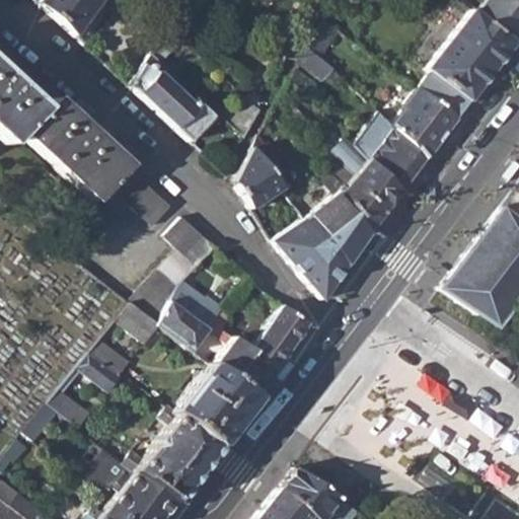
[(29,0),(70,38),(96,2),(97,0),(29,0)]
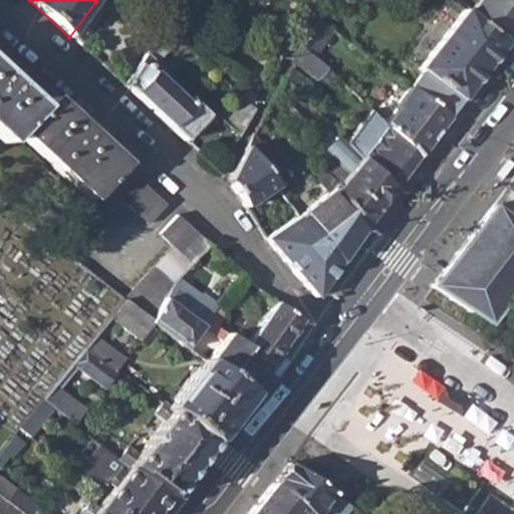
[(513,27),(513,0),(478,0),(472,9),(505,39),(513,27)]
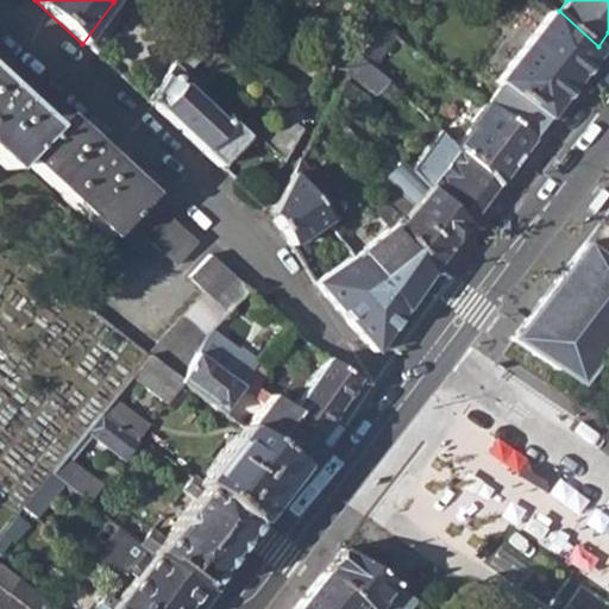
[(113,2),(82,44),(93,54),(124,12),(113,2)]
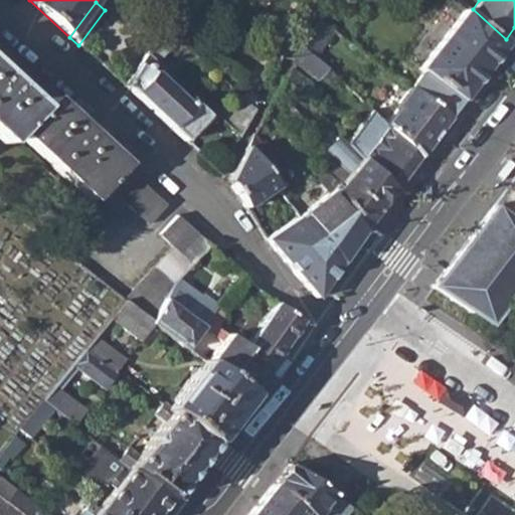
[(418,95),(447,119),(503,44),(463,10),(418,67),(432,78),(418,95)]
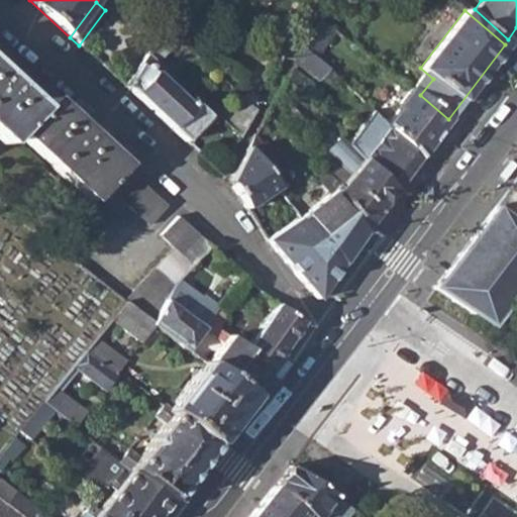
[(124,87),(194,150),(210,130),(188,110),(185,111),(153,81),(160,72),(151,65),(171,34),(163,26),(124,87)]
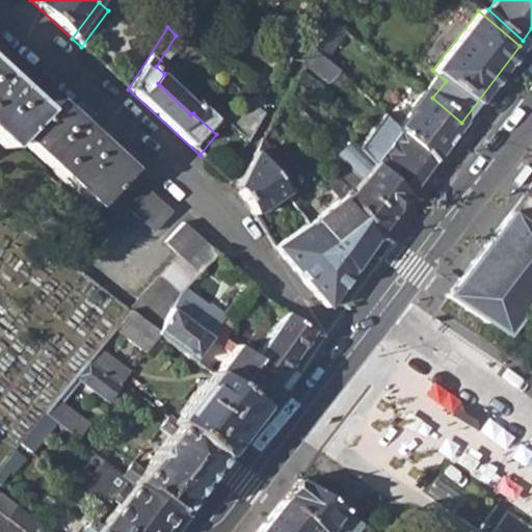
[(306,60),(329,82),(339,71),(313,47),(306,60)]
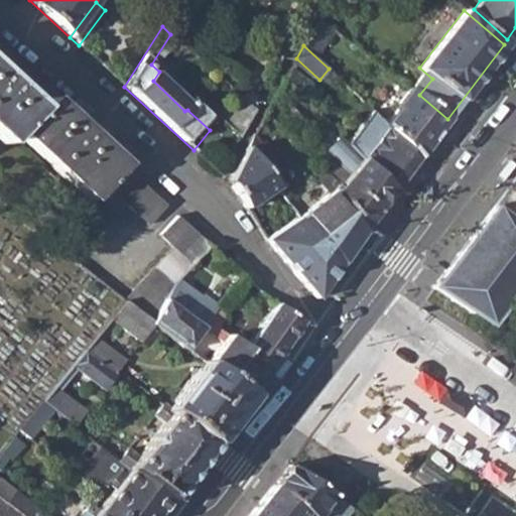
[(323,92),(291,67),(286,76),(310,104),(323,92)]
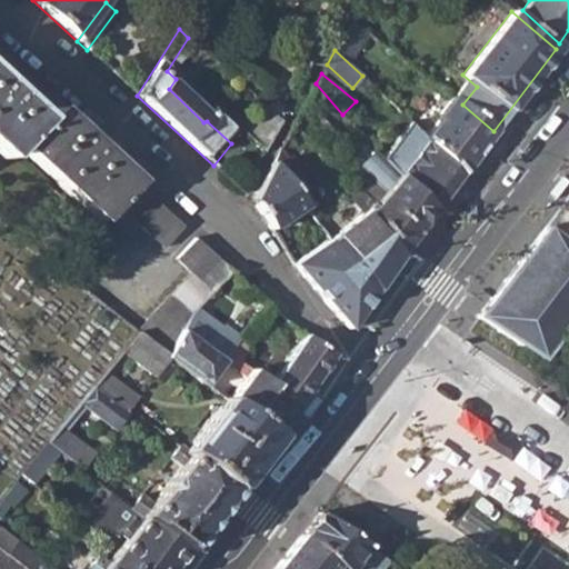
[(133,223),(161,248),(181,226),(52,108),(39,121),(0,85),(0,152),(5,158),(16,146),(98,220),(92,227),(113,246),(133,223)]
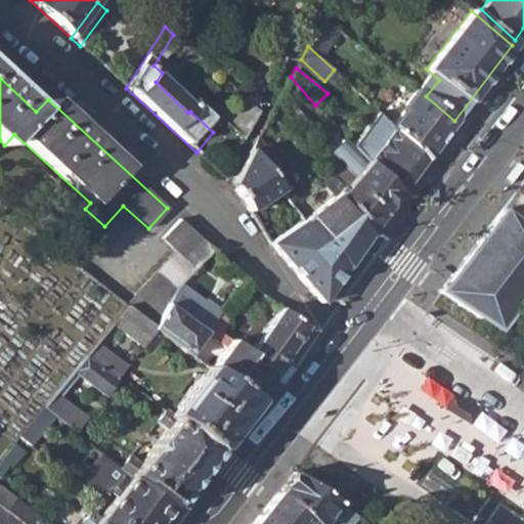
[(418,89),(392,126),(425,161),(454,121),(426,96),(418,89)]
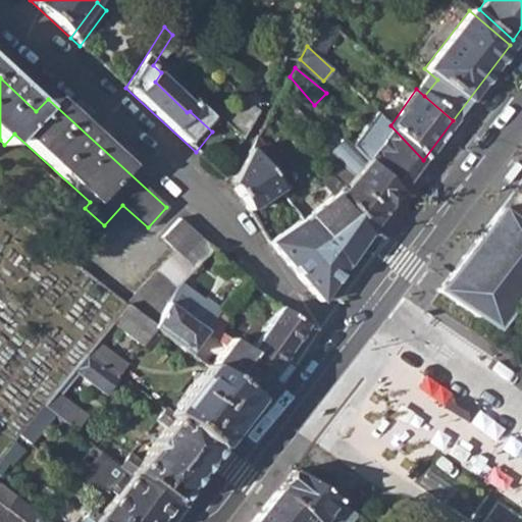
[(352,147),(361,156),(399,195),(423,160),(390,125),(387,121),(377,112),(352,147)]
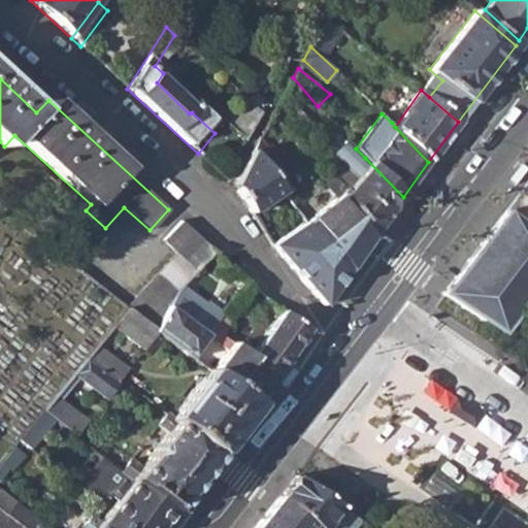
[(251,154),(265,172),(276,163),(258,141),(251,154)]
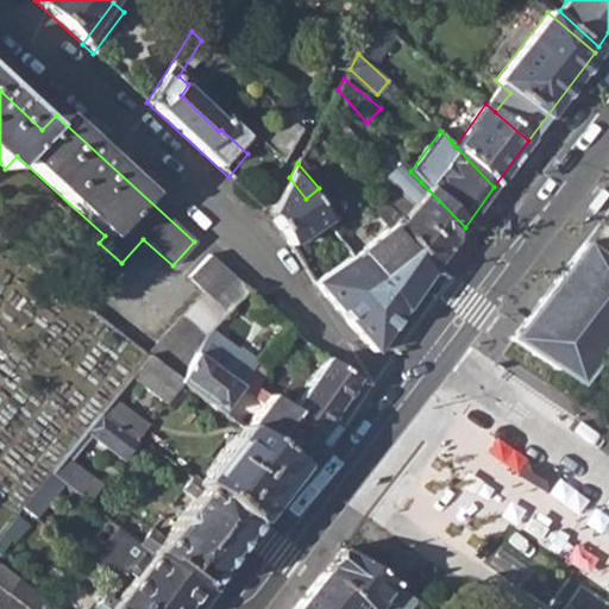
[(405,215),(447,250),(465,227),(421,182),(410,171),(403,165),(385,181),(391,189),(402,201),(410,209),(405,215)]
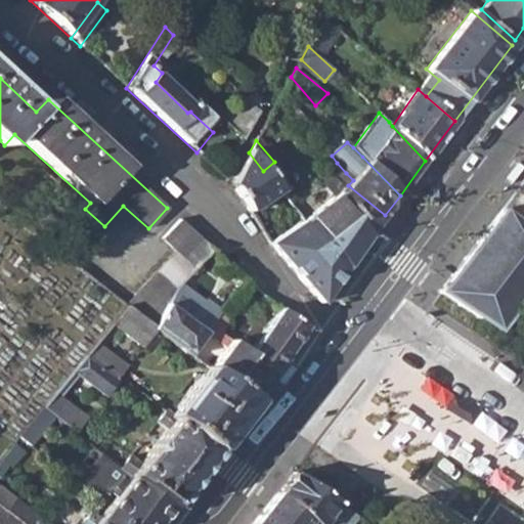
[(230,186),(248,214),(257,207),(279,191),(263,171),(249,153),(230,186)]
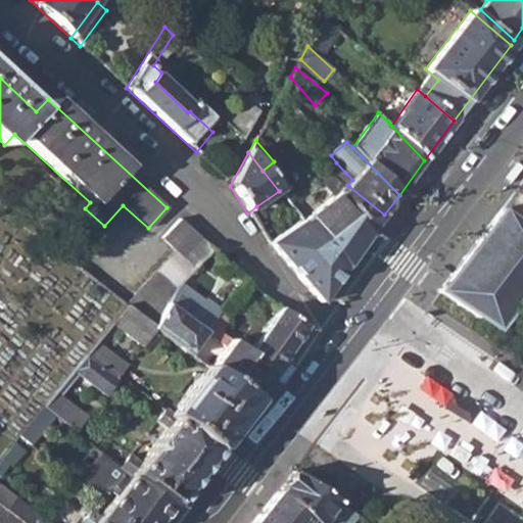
[(511,182),(522,168),(522,165),(518,161),(505,177),(511,182)]
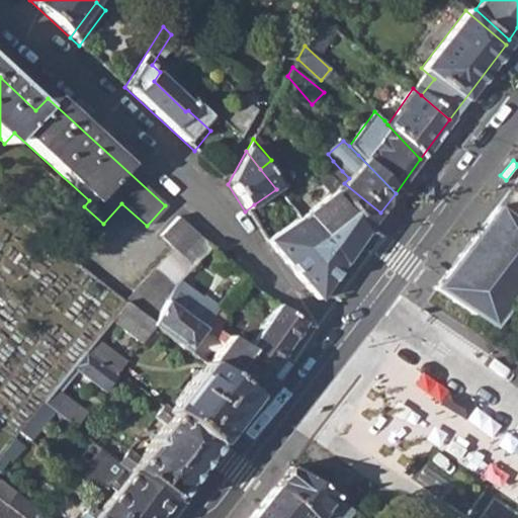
[(328,174),(333,180),(342,171),(333,161),(323,169),(328,174)]
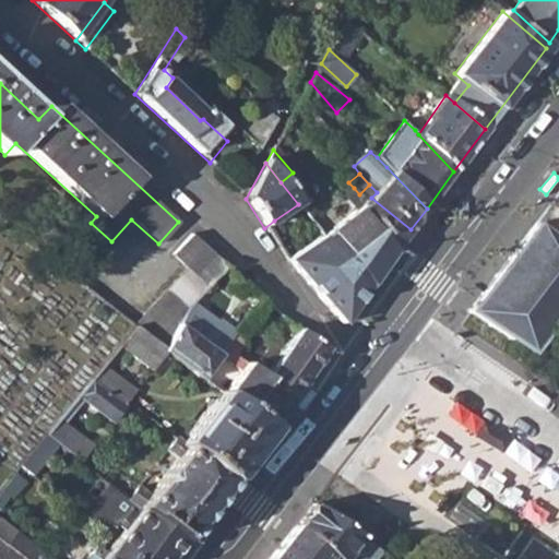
[(355,211),(323,236),(326,239),(366,290),(395,250),(360,211),(363,209),(356,202),(357,199),(360,197),(359,194),(354,188),(344,197),(355,211)]
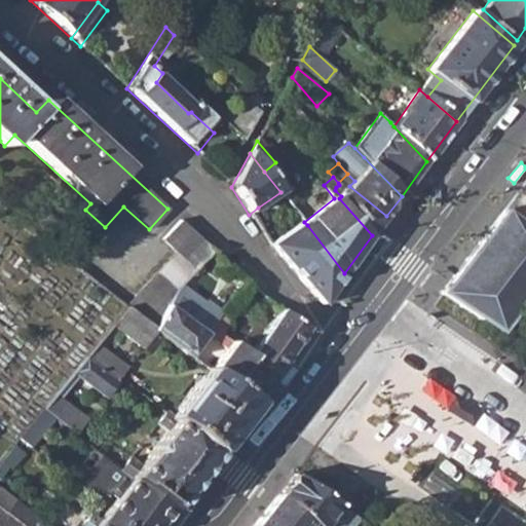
[(525,178),(503,209),(525,225),(525,178)]
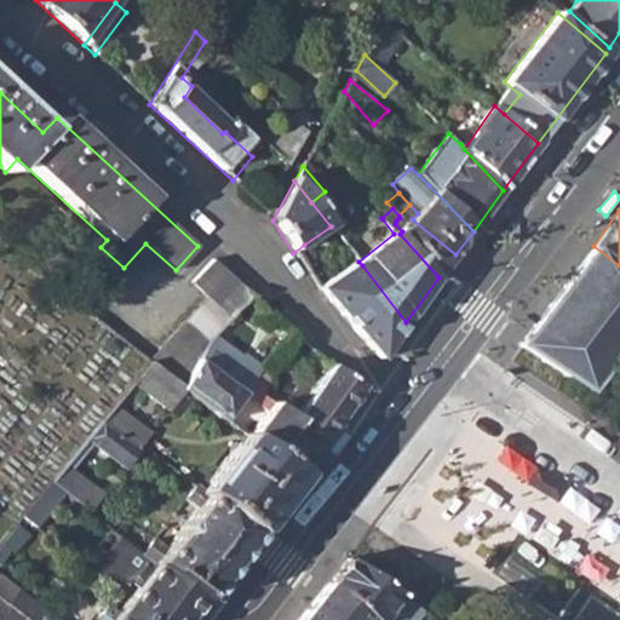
[(407,224),(400,218),(396,220),(395,224),(402,231),(400,234),(438,277),(455,254),(412,219),(407,224)]
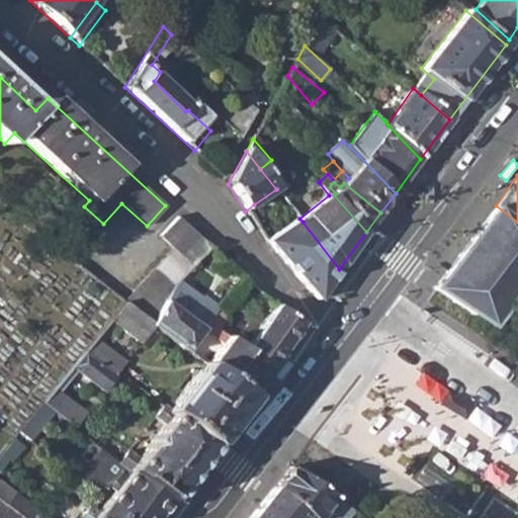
[(517,222),(496,205),(451,263),(439,278),(433,286),(492,326),(517,290),(517,222)]
